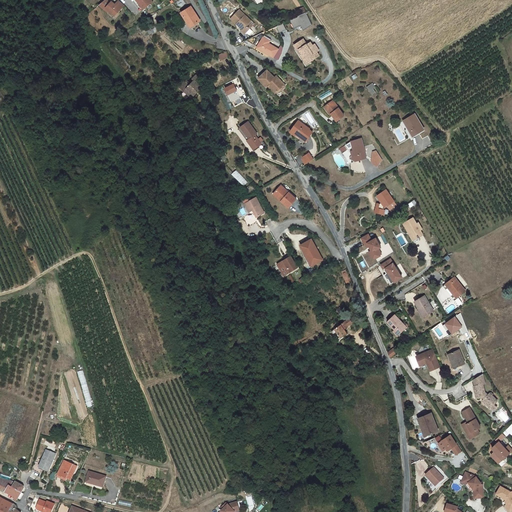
[(151,0),(136,0),(144,9),(152,1),(151,0)]
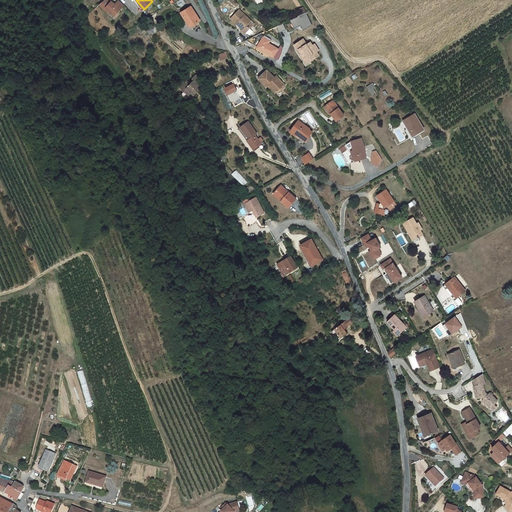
[(111,1),(106,7),(115,15),(124,6),(118,1),(115,4),(111,1)]
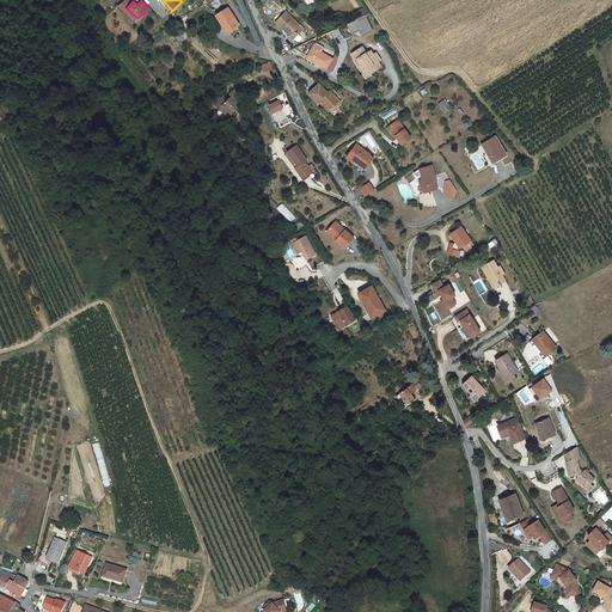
[(239,26),(226,6),(215,13),(222,25),(225,24),(230,32),(239,26)]
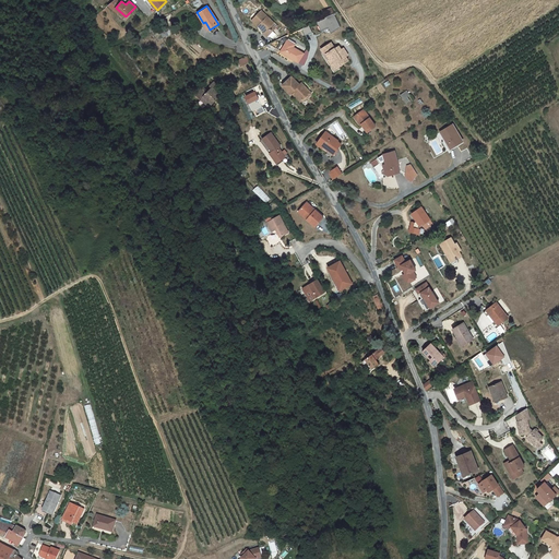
[(259,10),(251,18),(258,24),(256,25),(262,32),(261,32),(264,36),(274,25),(259,10)]
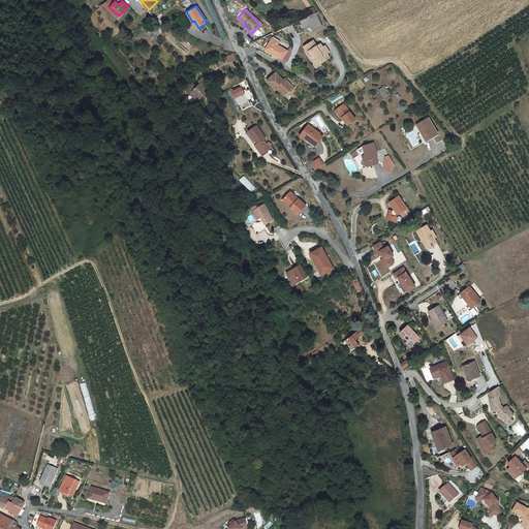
[(316,13),(301,22),(305,31),(312,27),(314,32),(323,26),(316,13)]
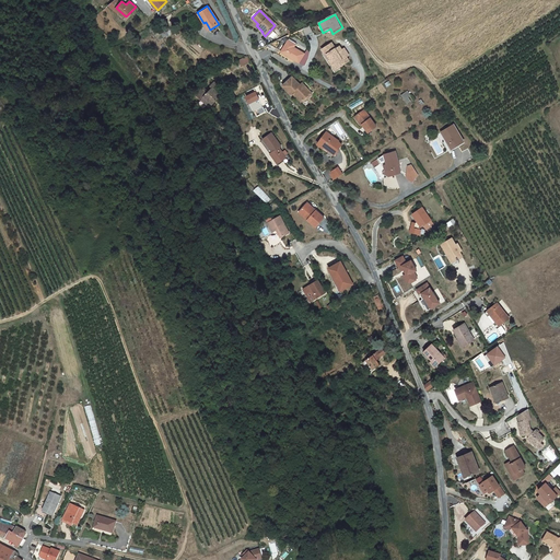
[(310,25),(302,28),(305,36),(313,32),(310,25)]
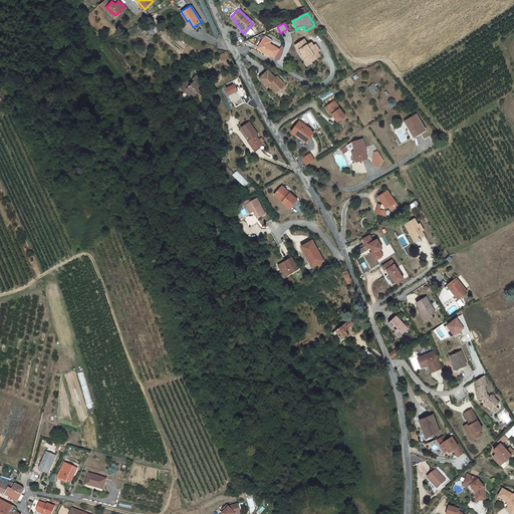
[(260,40),(255,48),(272,58),(277,49),(267,43),(260,40)]
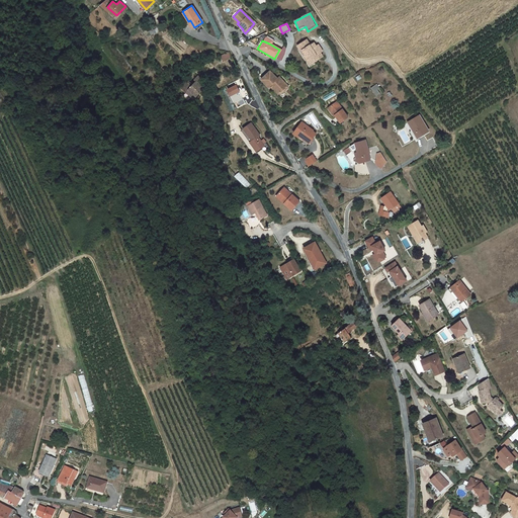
[(311,47),(307,40),(297,47),(310,66),(322,58),(320,54),(322,53),(318,47),(317,48),(314,44),(311,47)]
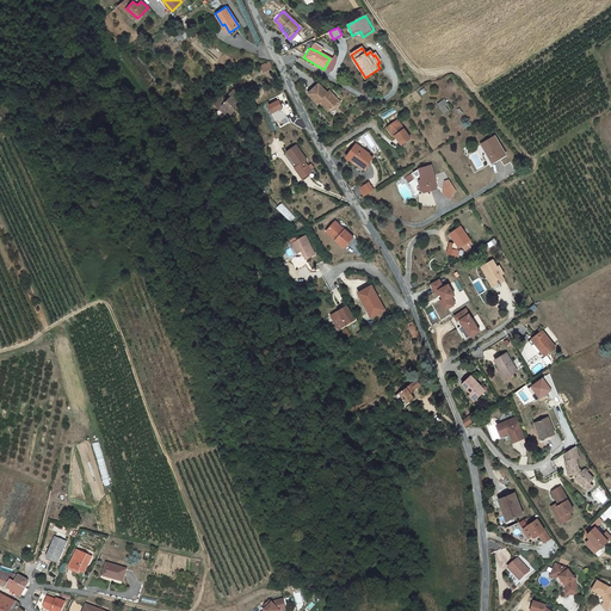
[(275,66),(271,60),(260,66),(264,73),(275,66)]
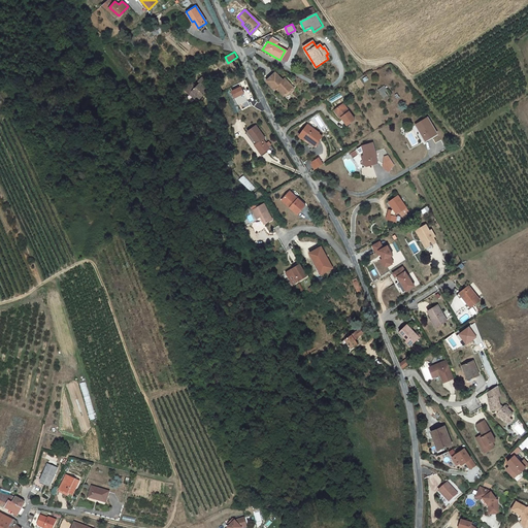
[(273,73),(265,81),(273,90),(275,87),(278,89),(277,90),(284,96),(288,91),(290,90),(286,86),(288,84),(284,78),(282,80),(273,73)]
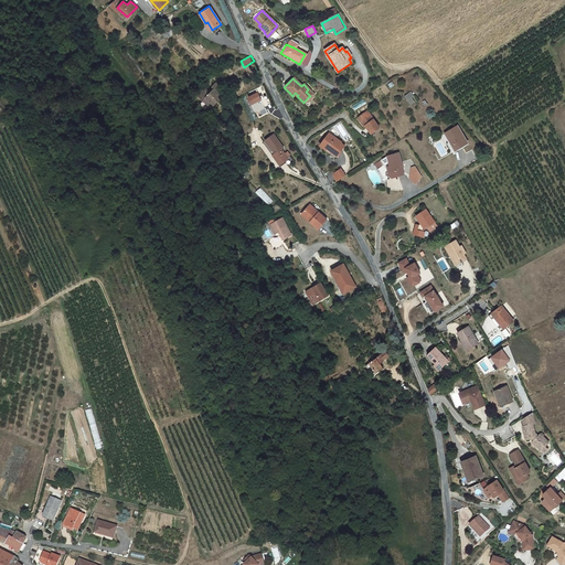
[(194,97),(201,103),(204,98),(210,103),(213,106),(220,97),(214,92),(219,87),(212,83),(209,87),(211,89),(206,94),(201,89),(194,97)]
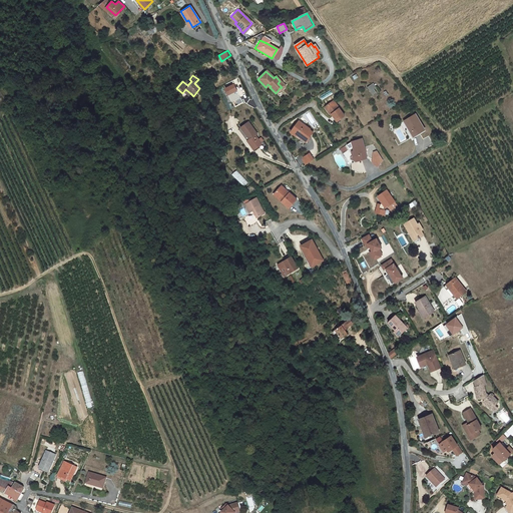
[(232,81),(223,86),(233,105),(242,100),(232,81)]
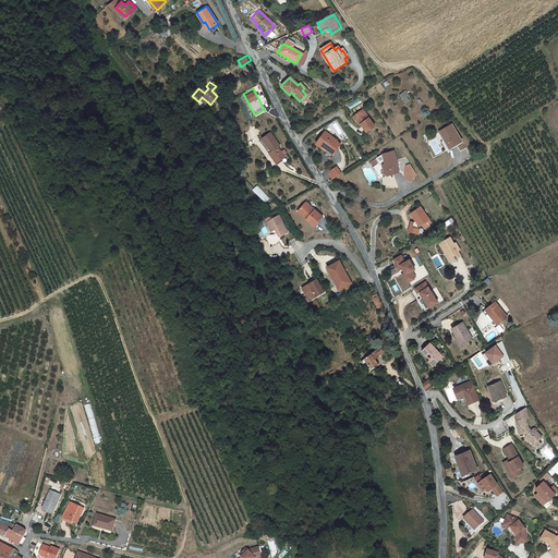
[(404,91),(399,94),(405,104),(411,99),(404,91)]
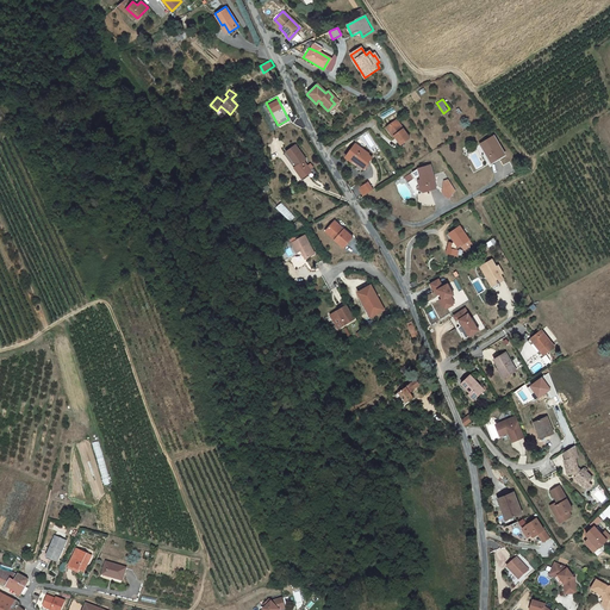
[(383,118),(396,111),(393,106),(380,114),(383,118)]
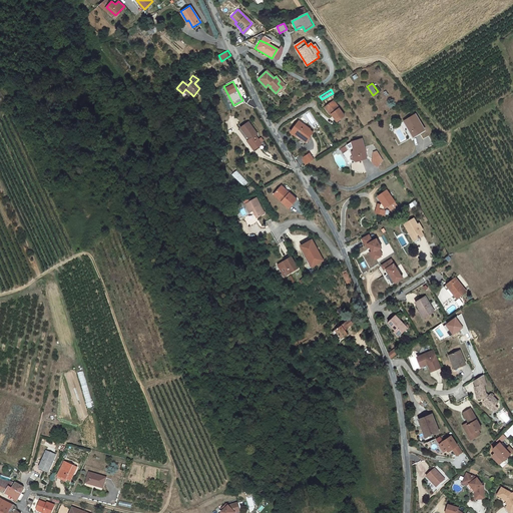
[(334,99),(324,106),(330,114),(332,113),(337,121),(346,114),(334,99)]
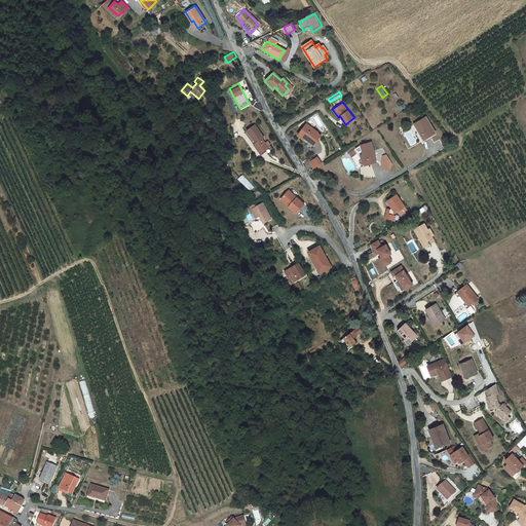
[(437,134),(426,118),(413,126),(418,135),(417,136),(419,140),(421,138),(424,142),(437,134)]
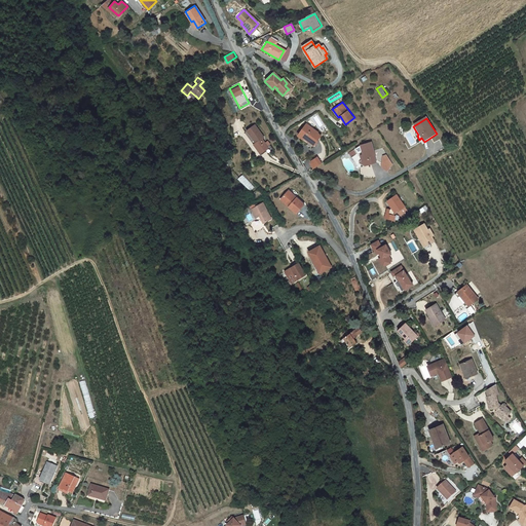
[(308,122),(302,130),(306,135),(305,137),(313,145),(322,136),(317,133),(318,132),(308,122)]
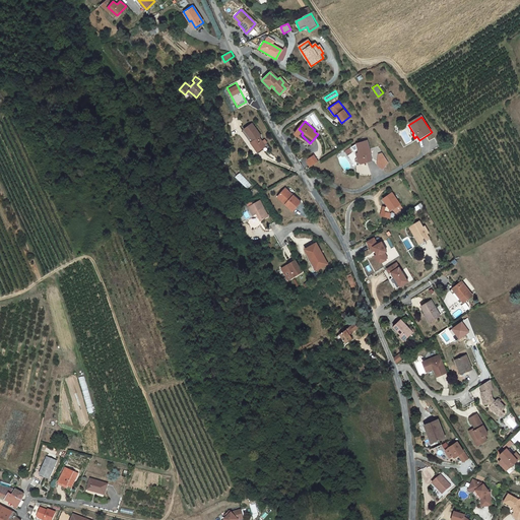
[(258,151),(264,147),(257,139),(259,137),(250,125),(243,130),(252,142),(250,144),(252,147),(254,146),(258,151)]
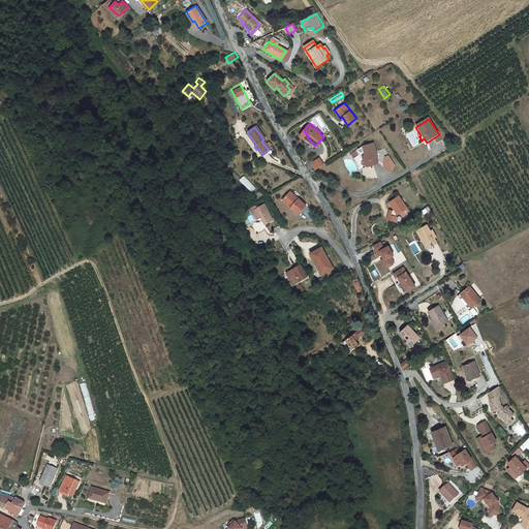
[(440,136),(439,134),(427,143),(428,145),(440,136)]
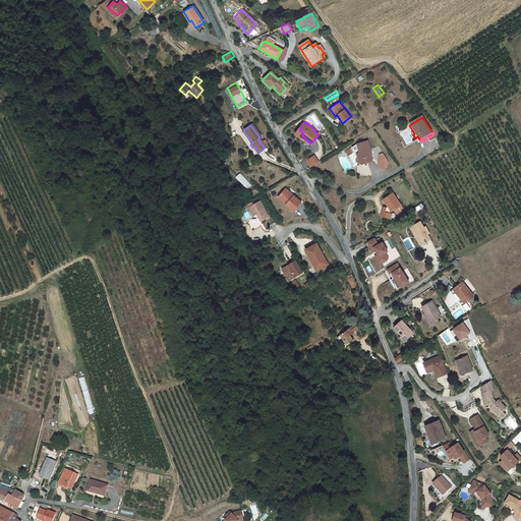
[(357,146),(346,153),(352,163),(356,161),(358,167),(372,162),(369,154),(370,154),(366,142),(357,146)]
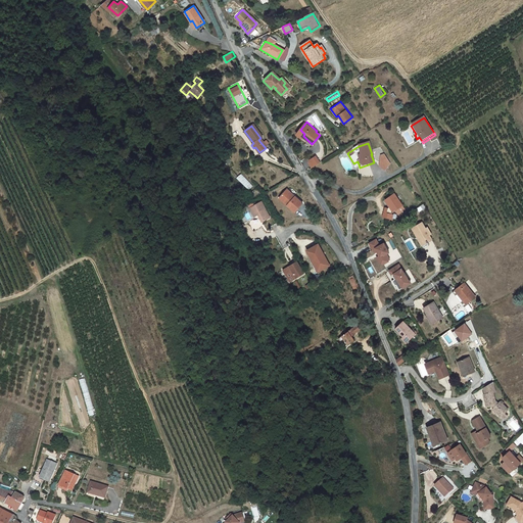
[(383,154),(376,162),(385,171),(392,161),(383,154)]
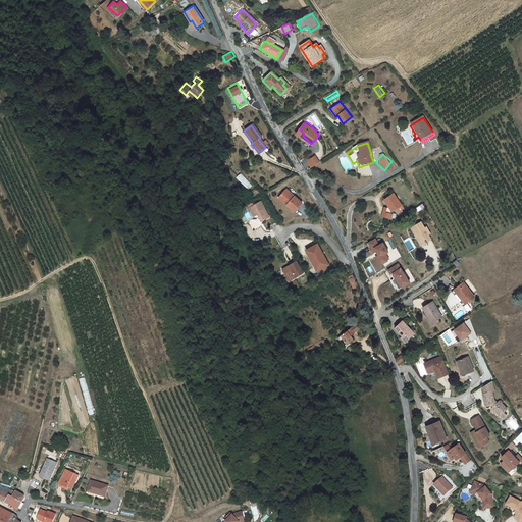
[(313,157),(307,161),(306,162),(310,167),(317,163),(313,157)]
